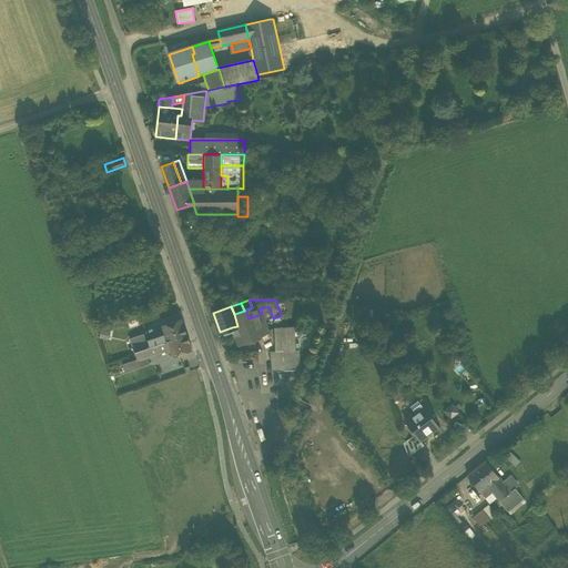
[(264,321),(273,318),(269,306),(260,308),(262,314),(264,321)]
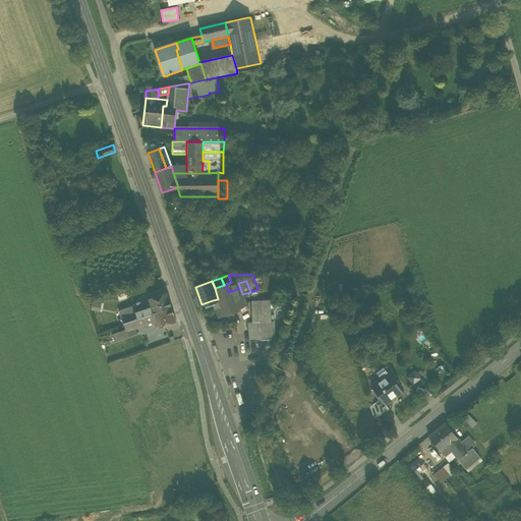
[(228,292),(226,284),(224,285),(215,288),(218,299),(229,295),(228,292)]
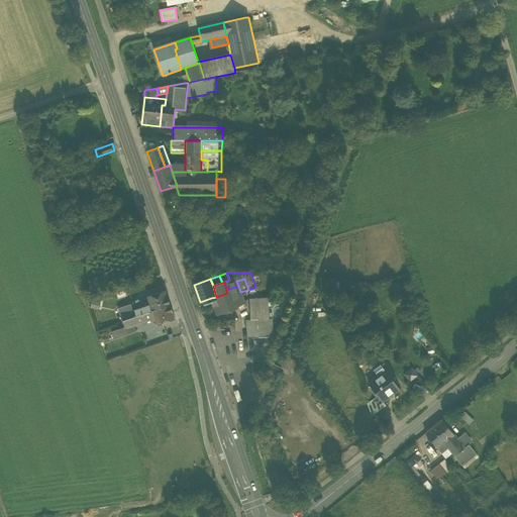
[(404,286),(393,282),(390,292),(401,296),(404,286)]
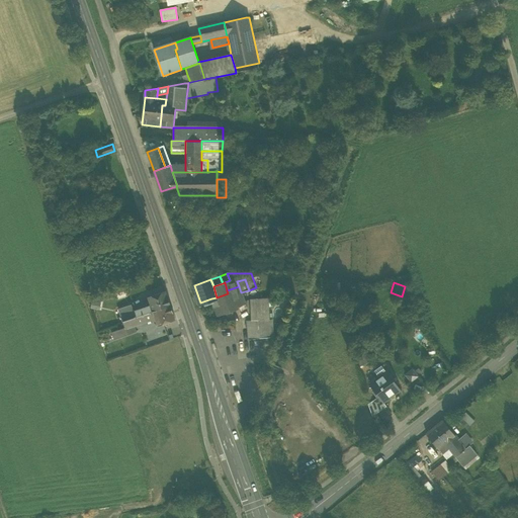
[(238,308),(237,307),(234,295),(241,292),(239,286),(227,290),(228,293),(217,297),(211,298),(214,306),(218,305),(221,314),(238,308)]
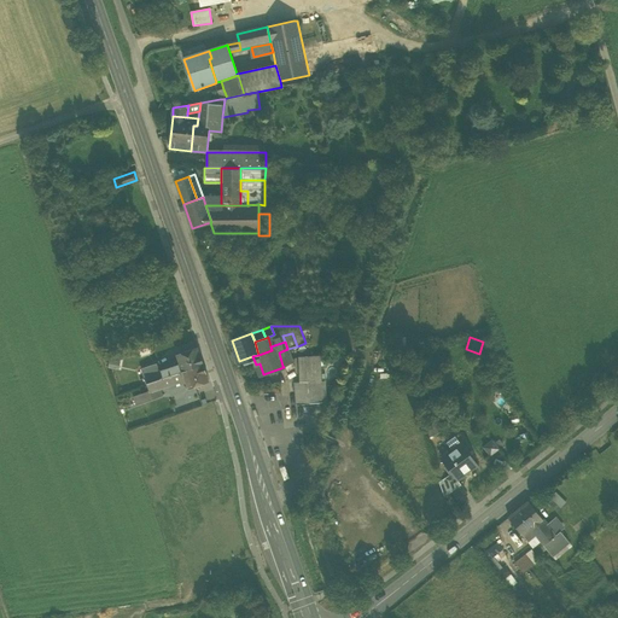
[(158,371),(162,379),(203,365),(197,348),(176,355),(179,363),(158,371)]
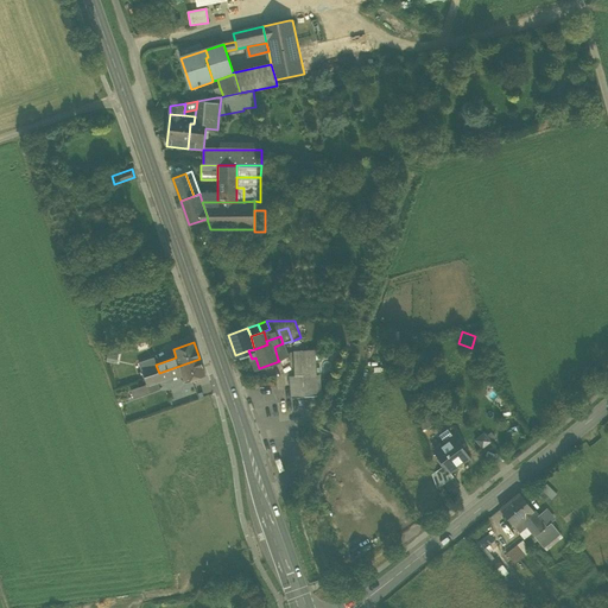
[(286,352),(283,343),(274,347),(278,360),(284,358),(285,356),(285,354),(286,352)]
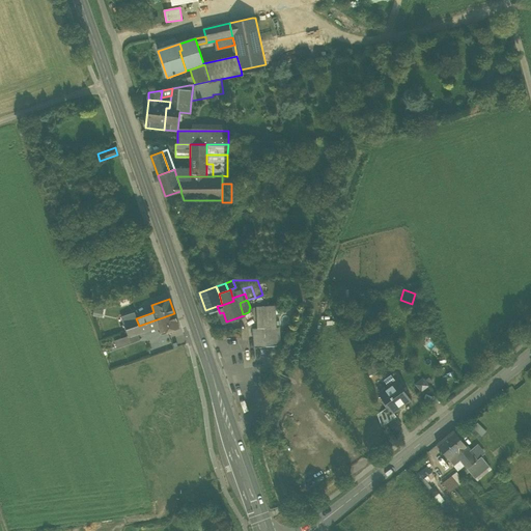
[(258,329),(258,330),(264,330),(275,329),(275,307),(257,307),(258,329)]
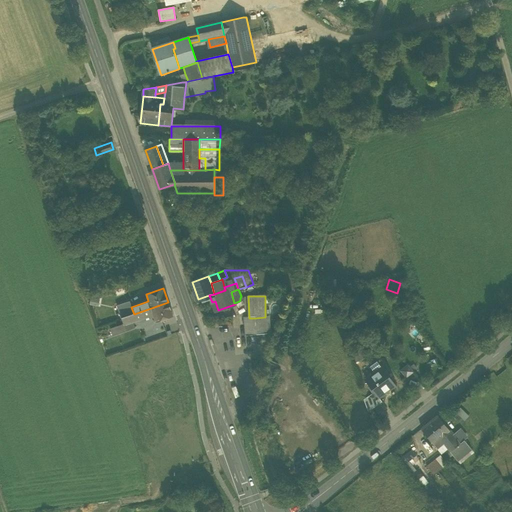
[(100,299),(90,298),(89,305),(98,307),(100,299)]
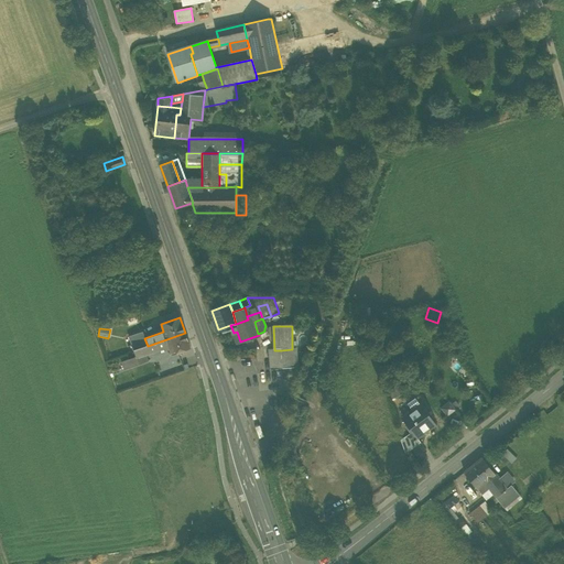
[(129,336),(133,350),(142,347),(140,340),(141,339),(139,333),(129,336)]
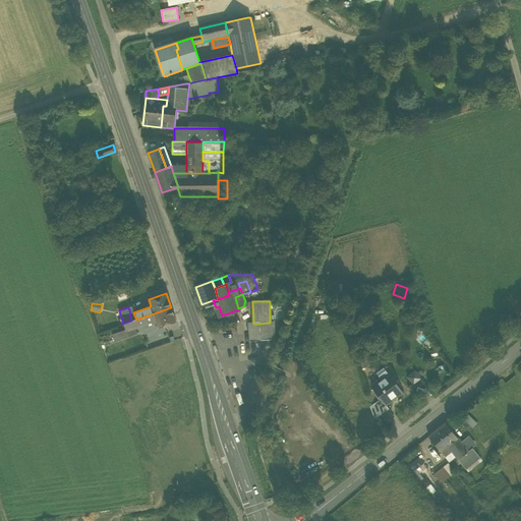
[(176,322),(171,307),(136,320),(138,326),(153,321),(157,323),(159,328),(176,322)]
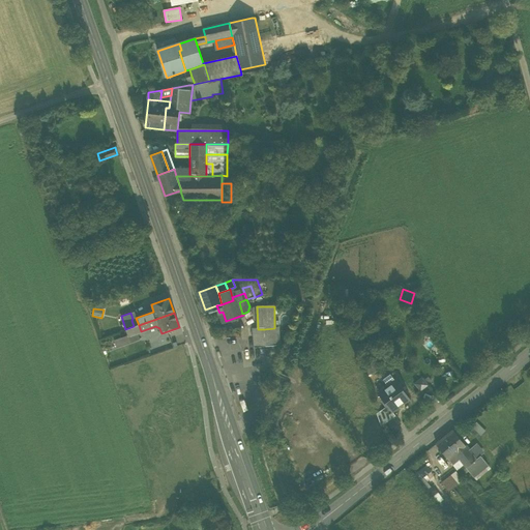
[(141,331),(139,325),(134,326),(125,329),(127,335),(114,340),(117,348),(140,340),(138,332),(141,331)]
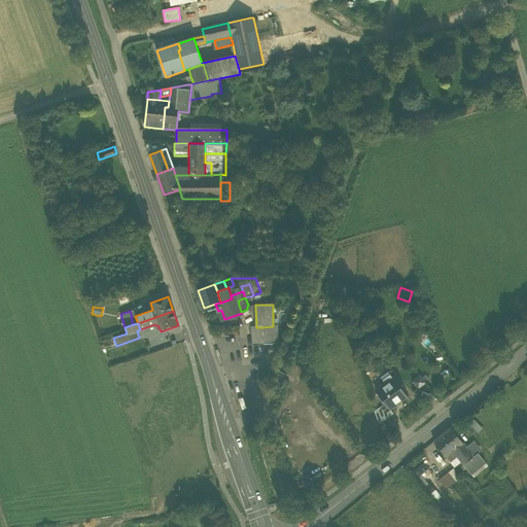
[(273,326),(262,327),(256,327),(256,326),(252,326),(253,345),(264,344),(278,343),(277,325),(273,326)]
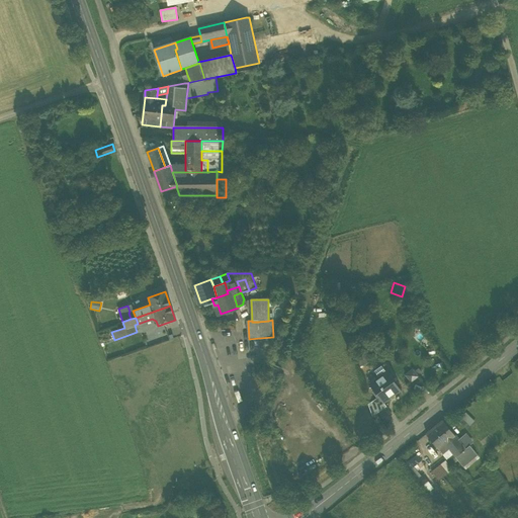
[(370,361),(364,349),(353,355),(359,367),(370,361)]
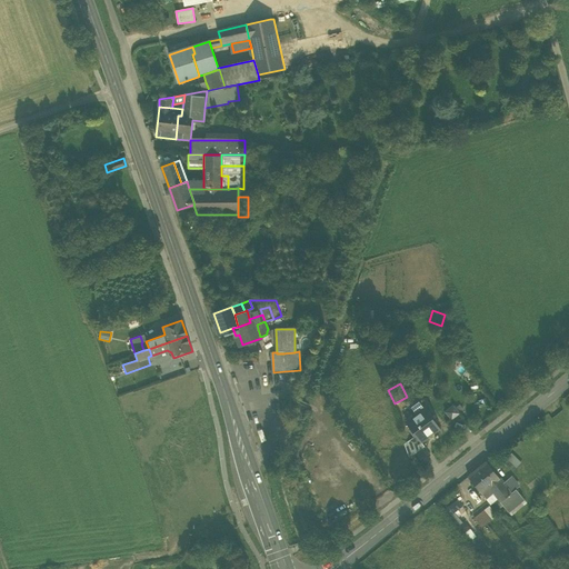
[(439,428),(425,409),(419,402),(411,408),(416,415),(417,416),(407,422),(417,436),(421,442),(429,437),(428,436),(439,428)]
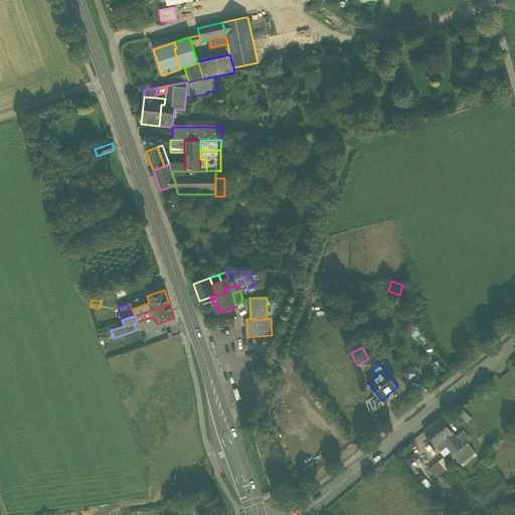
[(403,373),(408,379),(414,374),(409,368),(403,373)]
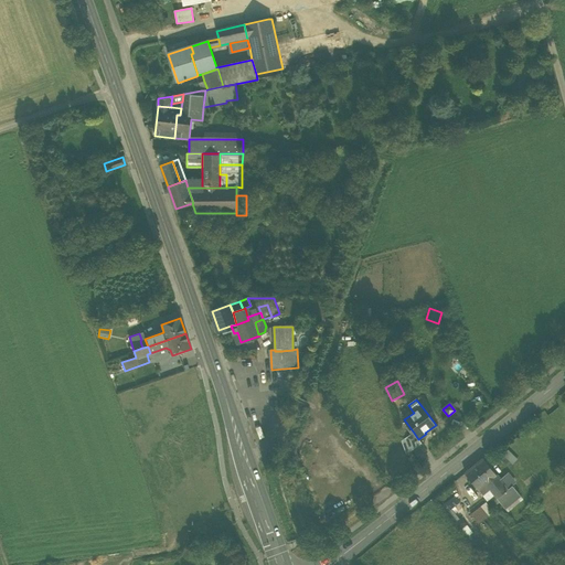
[(408,436),(416,447),(422,443),(418,439),(414,433),(408,436)]
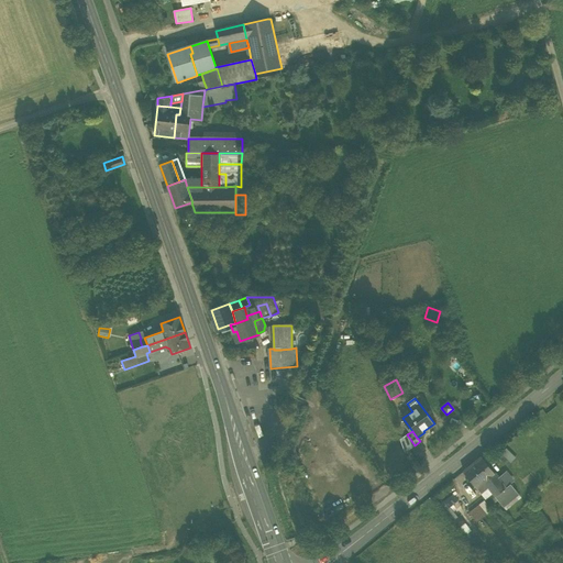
[(400,439),(405,452),(415,445),(407,434),(400,439)]
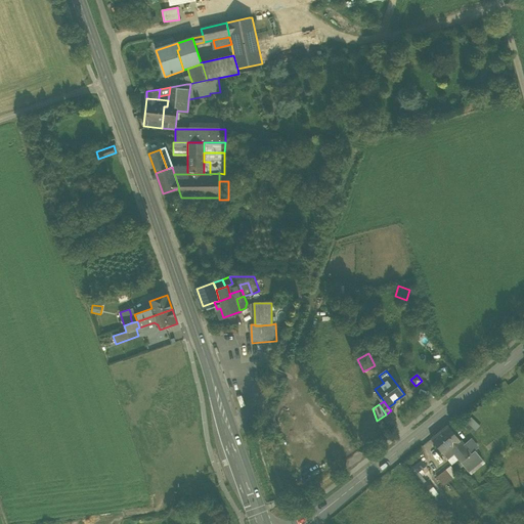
[(480,426),(471,418),(467,422),(475,431),(480,426)]
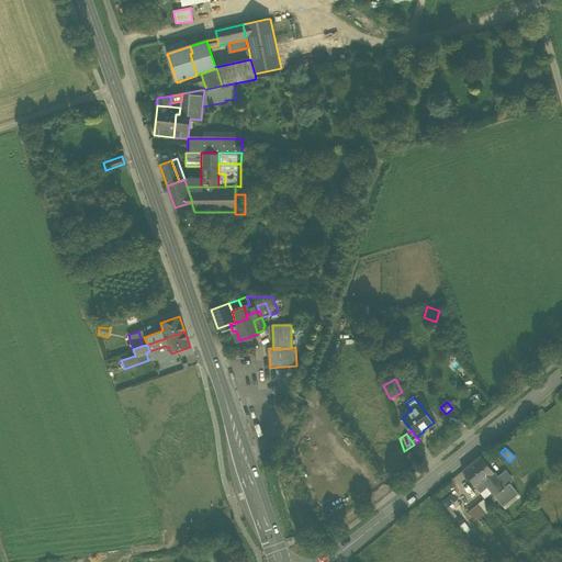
[(474,487),(475,486),(482,481),(493,472),(480,456),(462,471),(474,487)]
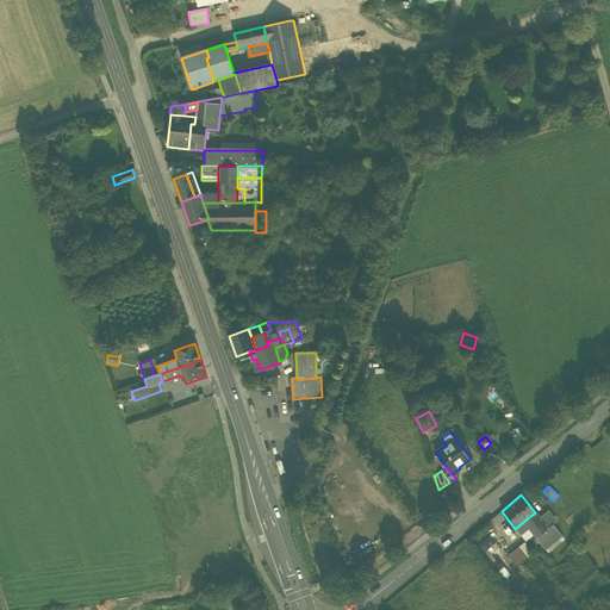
[(539,518),(547,529),(553,524),(555,522),(547,511),(540,518),(539,518)]
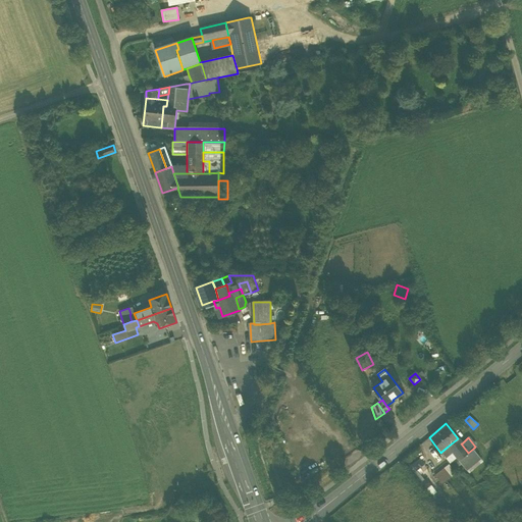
[(458,438),(448,447),(457,458),(459,461),(468,453),(461,444),(462,444),(458,438)]
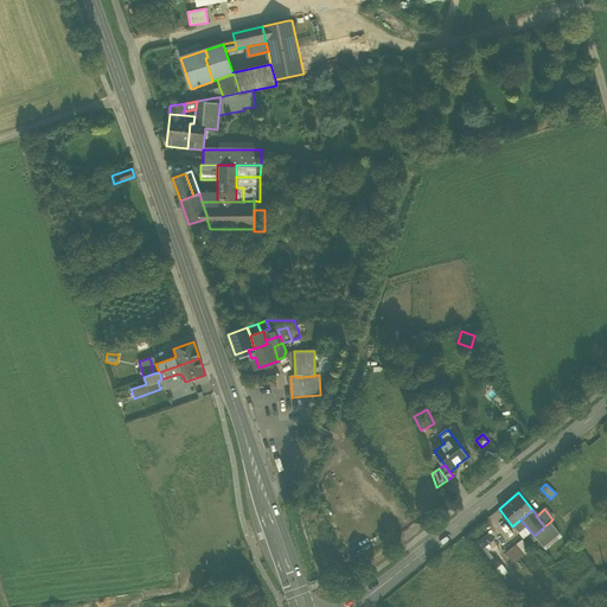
[(523,538),(531,532),(521,519),(513,525),(523,538)]
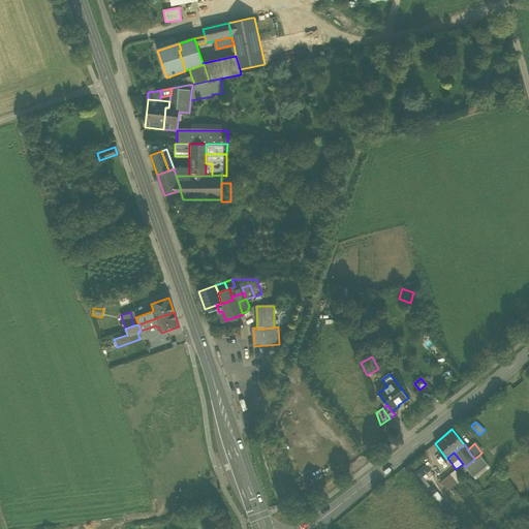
[(474,459),(465,467),(469,472),(472,475),(487,464),(479,455),(474,459)]
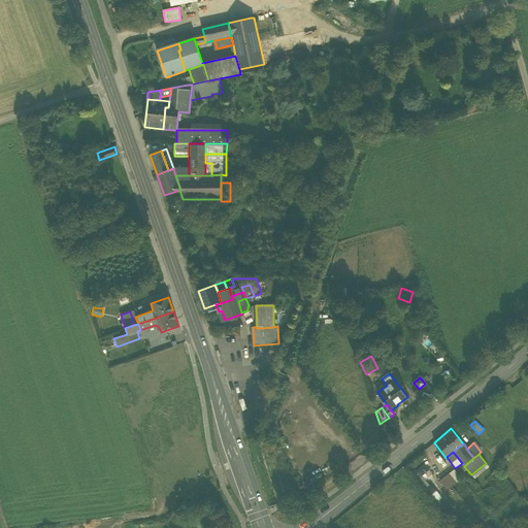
[(411,473),(417,480),(422,475),(429,469),(424,463),(411,473)]
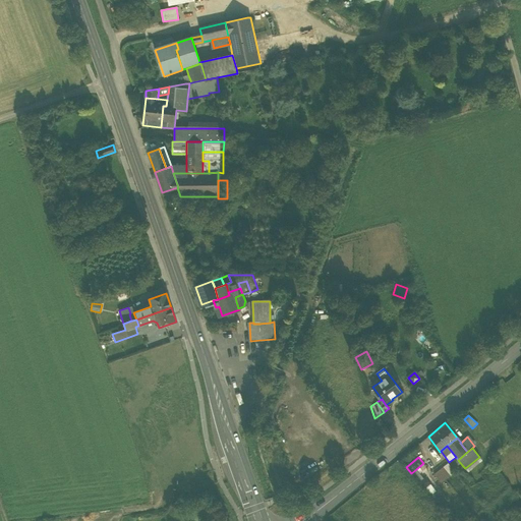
[(454,470),(462,465),(458,460),(456,457),(449,462),(433,474),(441,483),(455,471),(454,470)]
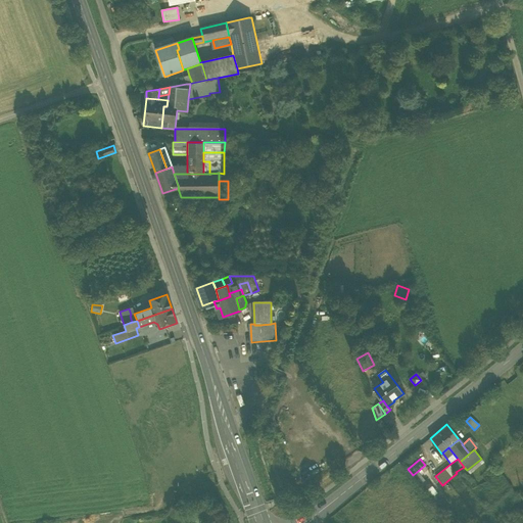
[(481,459),(467,470),(470,474),(484,462),(481,459)]
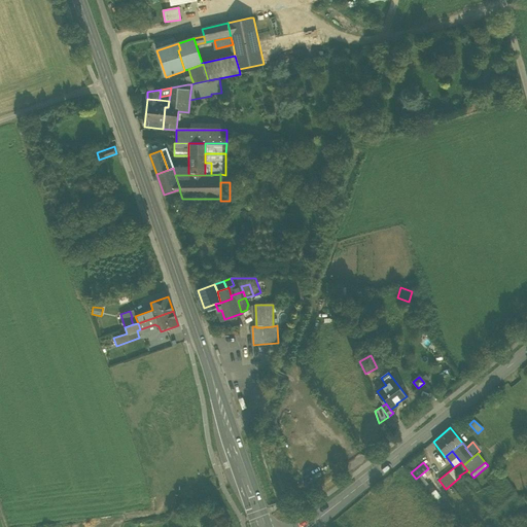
[(421,475),(416,479),(423,488),(428,484),(421,475)]
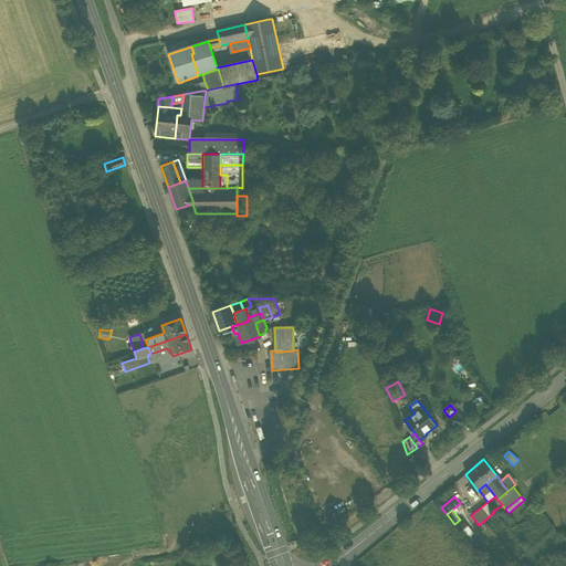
[(460,520),(454,524),(460,532),(462,531),(468,526),(462,519),(460,520)]
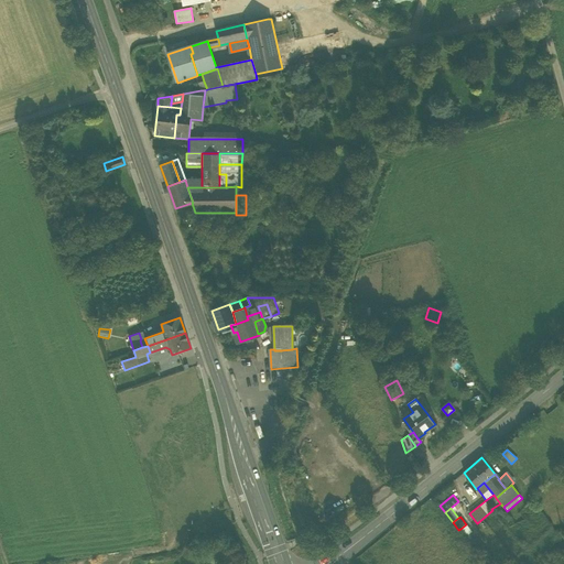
[(472,532),(466,524),(461,529),(466,537),(472,532)]
